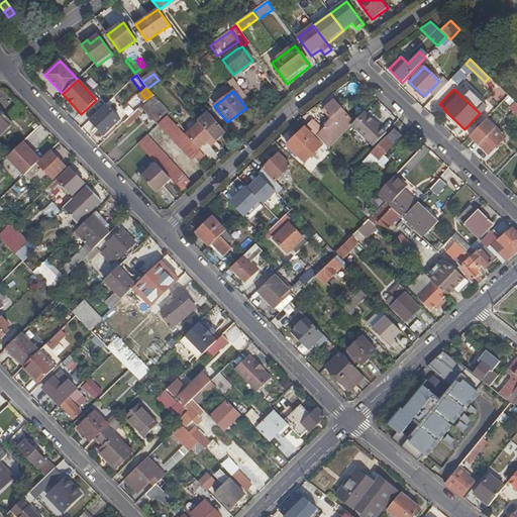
[(165,113),(150,99),(141,107),(156,122),(165,113)]
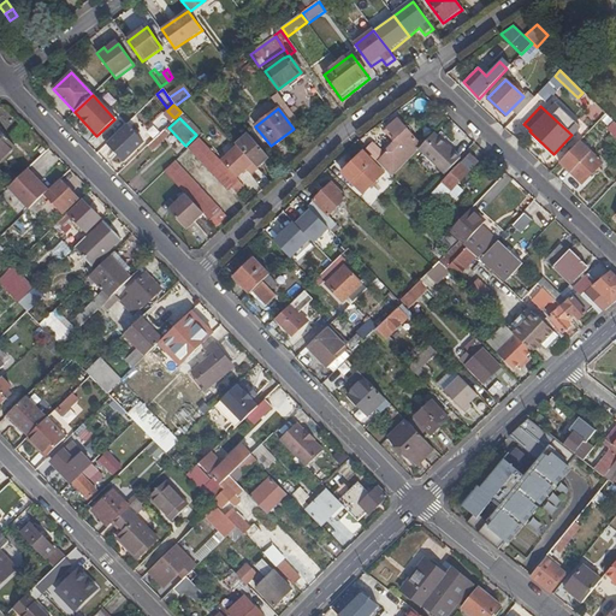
[(372,142),(365,150),(366,153),(383,169),(392,178),(396,173),(421,147),(408,131),(404,128),(397,119),(384,131),(388,134),(390,131),(404,148),(402,152),(395,143),(383,153),(372,142)]
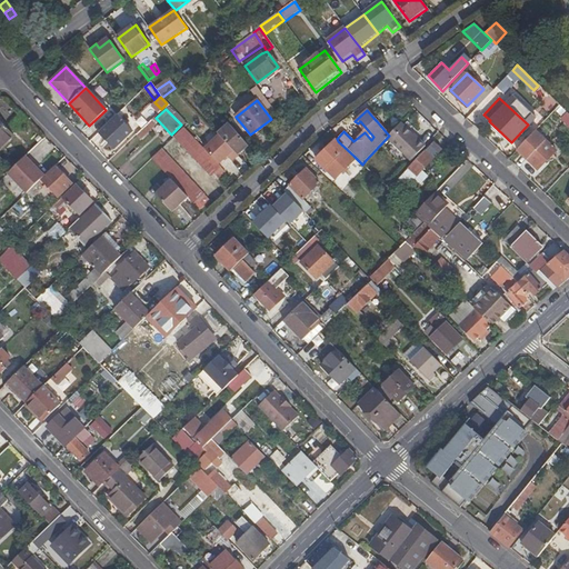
[(131,131),(117,116),(99,133),(113,149),(131,131)]
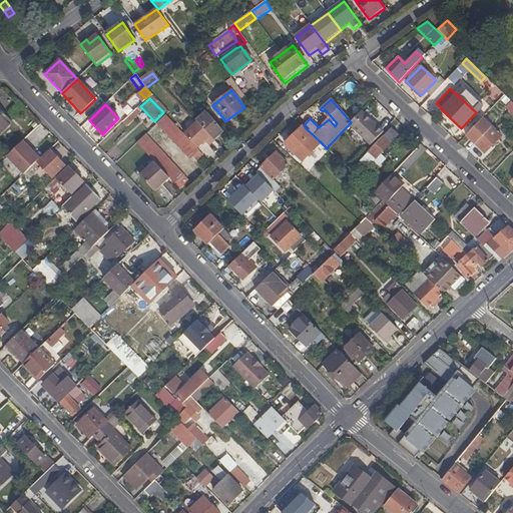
[(138,112),(135,108),(122,121),(125,125),(138,112)]
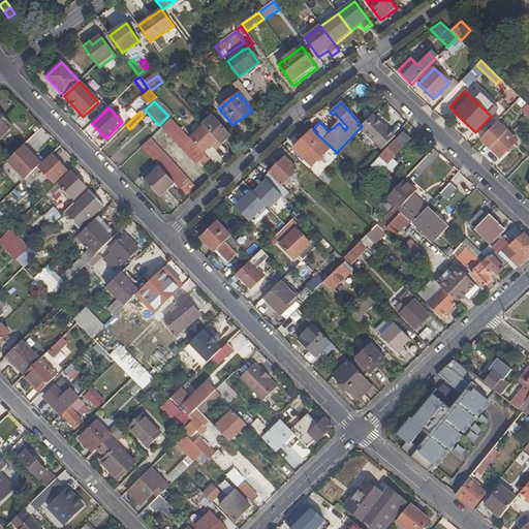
[(0,138),(12,126),(0,113),(0,138)]
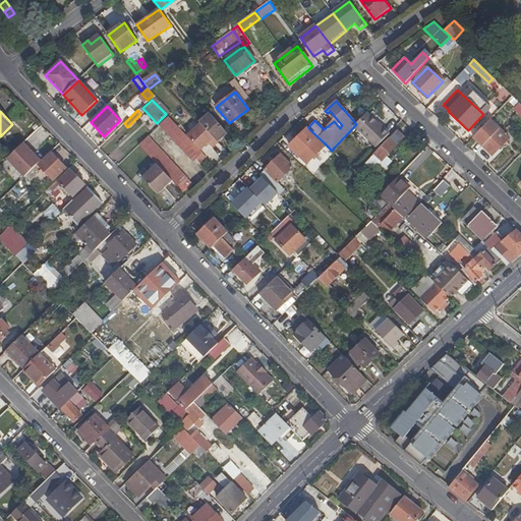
[(328,113),(334,121),(340,128),(342,125),(330,111),(328,113)]
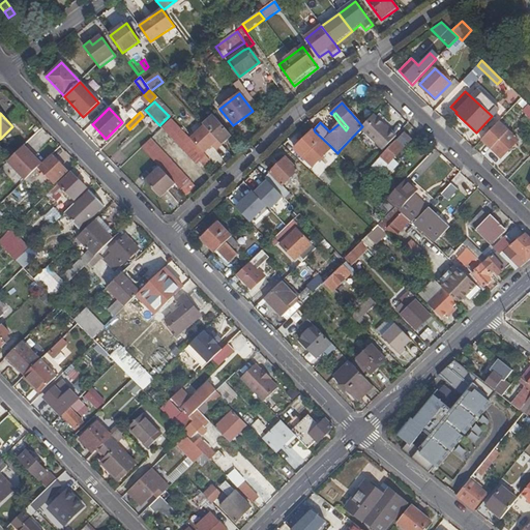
[(221,145),(231,136),(212,115),(202,123),(203,125),(221,145)]
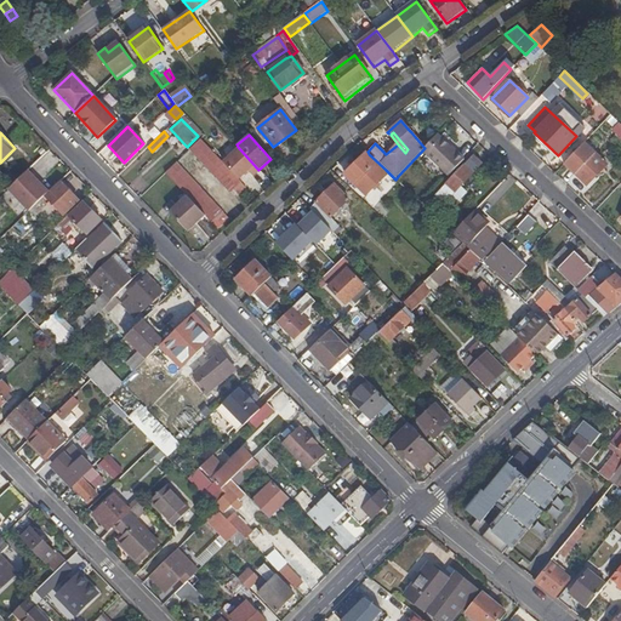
[(462,159),(437,135),(422,152),(448,176),(462,159)]
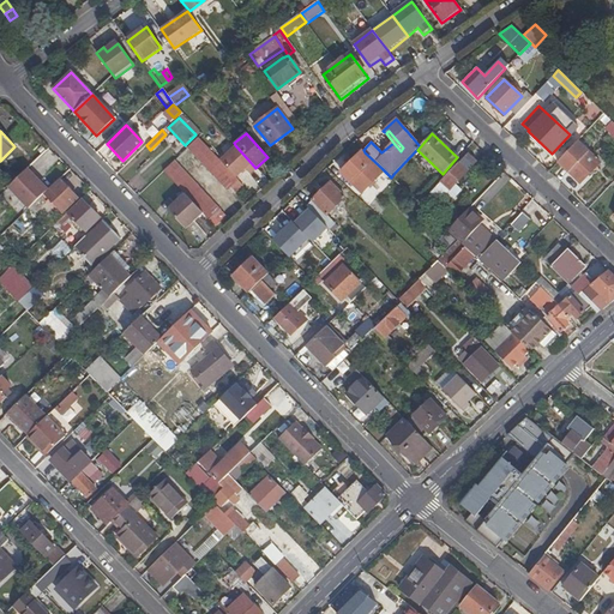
[(220,160),(198,137),(187,148),(233,196),(235,193),(230,187),(239,179),(235,175),(220,160)]
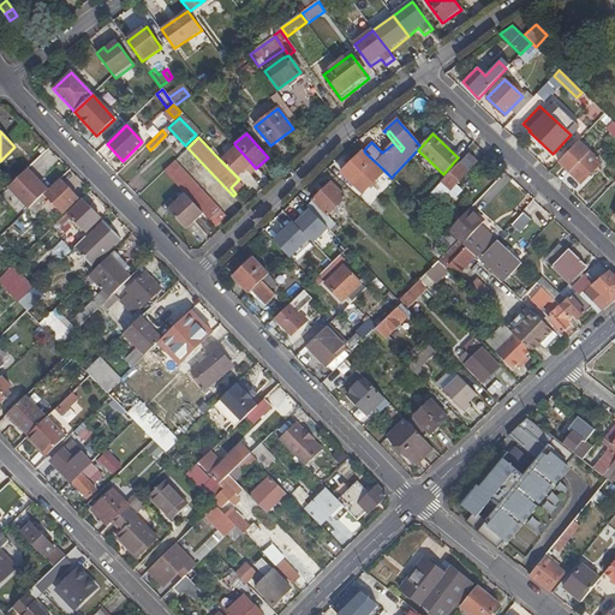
[(601,163),(578,142),(557,162),(580,184),(601,163)]
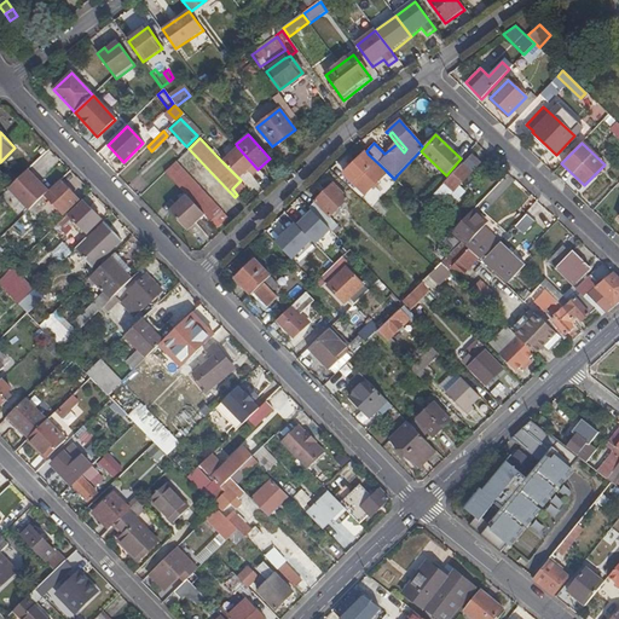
[(237,146),(221,161),(237,177),(246,169),(250,175),(258,169),(237,146)]
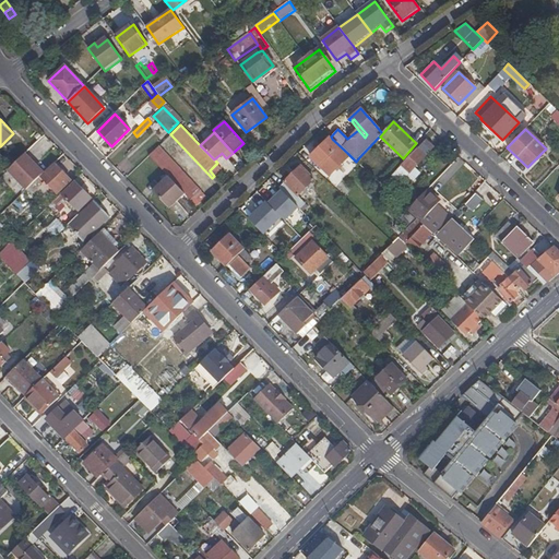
[(329,139),(310,156),(328,176),(346,158),(353,164),(356,162),(347,153),(345,155),(329,139)]
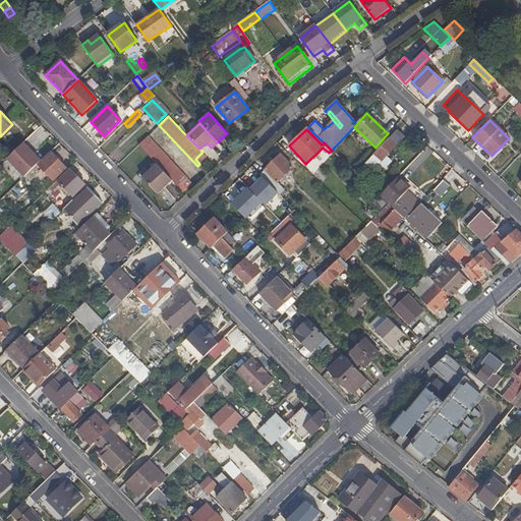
[(396,130),(364,164),(371,171),(373,169),(380,174),(392,162),(386,157),(404,137),(396,130)]
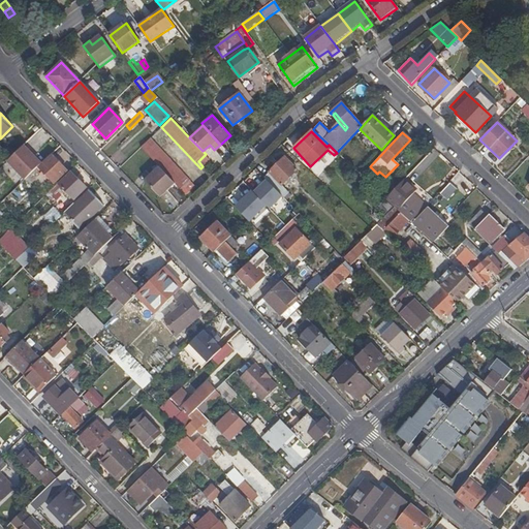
[(37,137),(28,146),(32,151),(41,143),(37,137)]
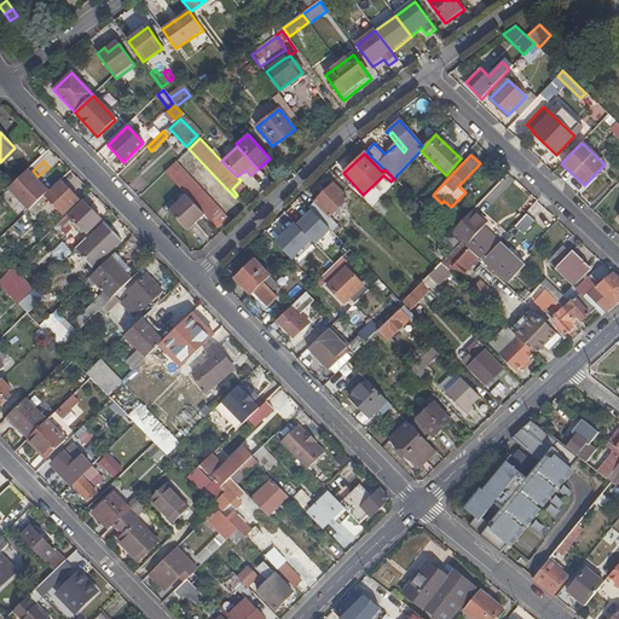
[(177,161),(165,172),(186,195),(204,214),(209,220),(221,209),(177,161)]
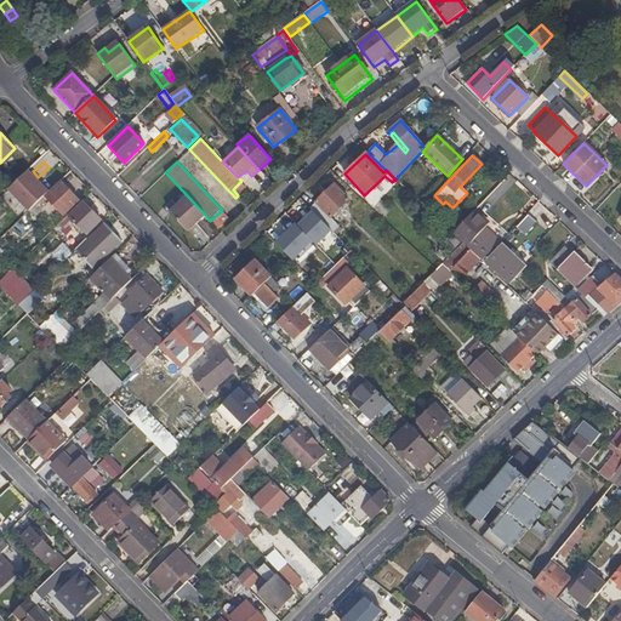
[(28,170),(7,189),(29,211),(50,192),(28,170)]
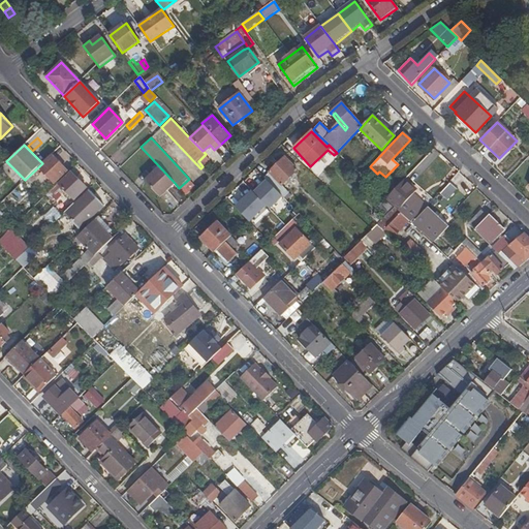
[(198,161),(203,166),(210,159),(206,154),(198,161)]
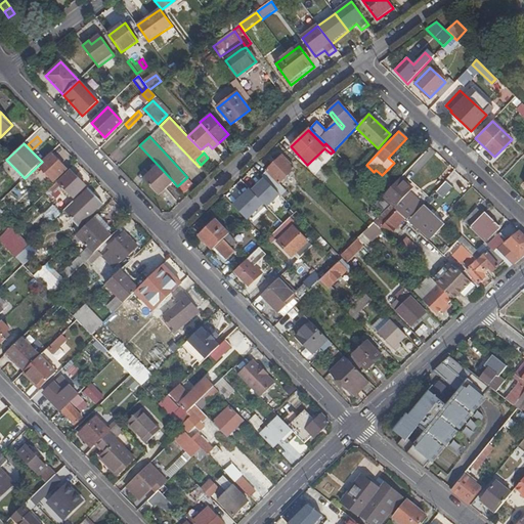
[(43,161),(45,163),(41,167),(49,175),(53,171),(58,176),(66,169),(51,154),(43,161)]
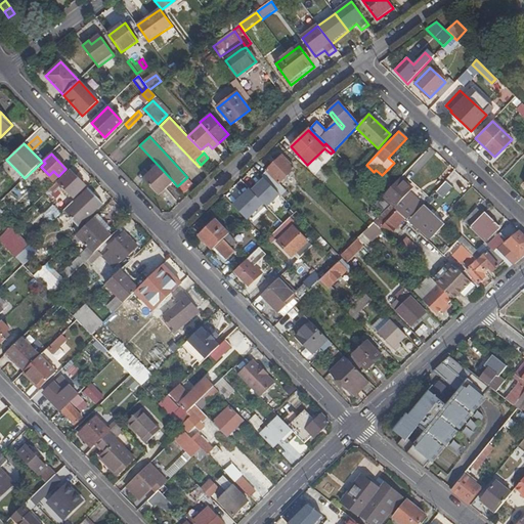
[(281,156),(260,176),(273,188),(294,169),(281,156)]
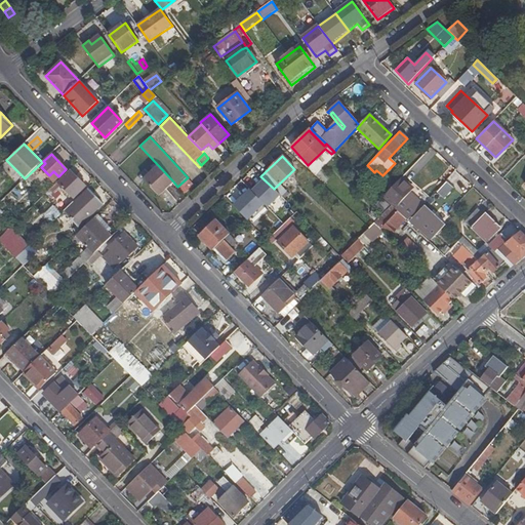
[(173,182),(158,165),(144,178),(159,195),(173,182)]
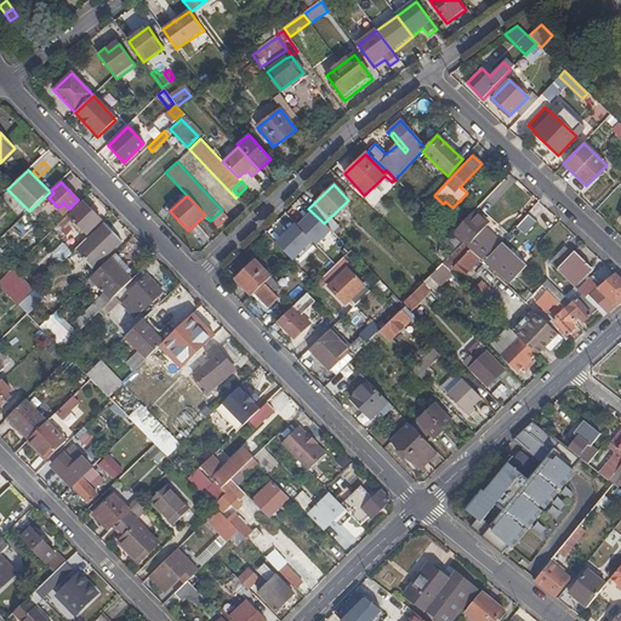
[(428,195),(421,204),(423,206),(431,199),(428,195)]
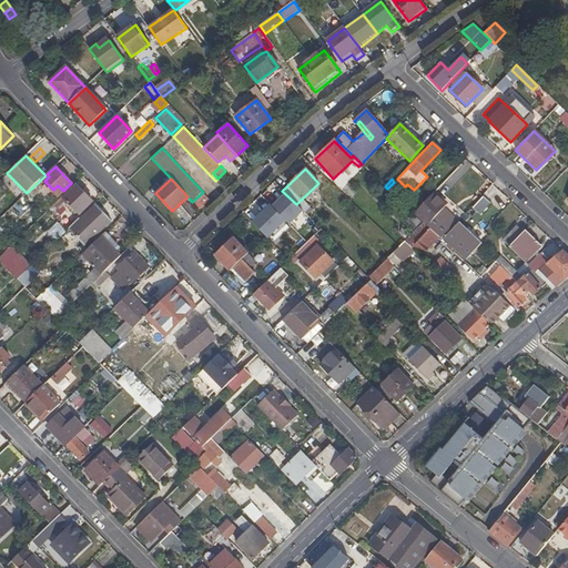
[(394,182),(387,189),(396,198),(404,191),(394,182)]
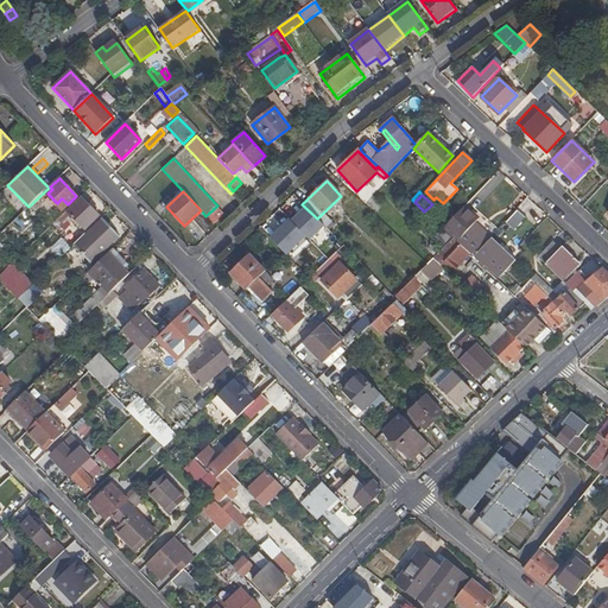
[(100,215),(82,197),(68,210),(74,216),(71,219),(78,226),(81,223),(86,229),(100,215)]
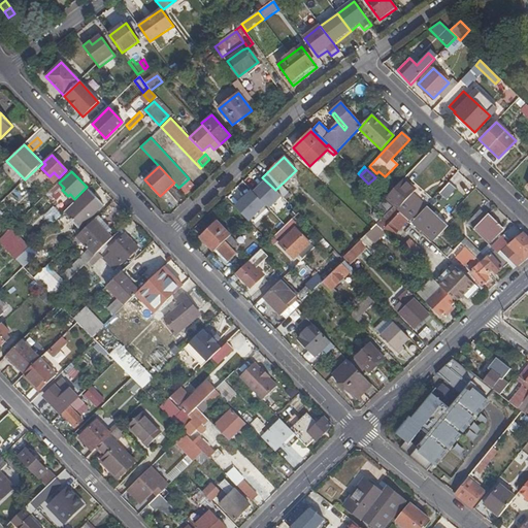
[(236,196),(231,192),(225,198),(235,209),(242,202),(246,198),(252,194),(253,196),(255,194),(259,198),(262,195),(267,200),(275,192),(258,173),(243,187),(244,189),(240,192),(236,196)]
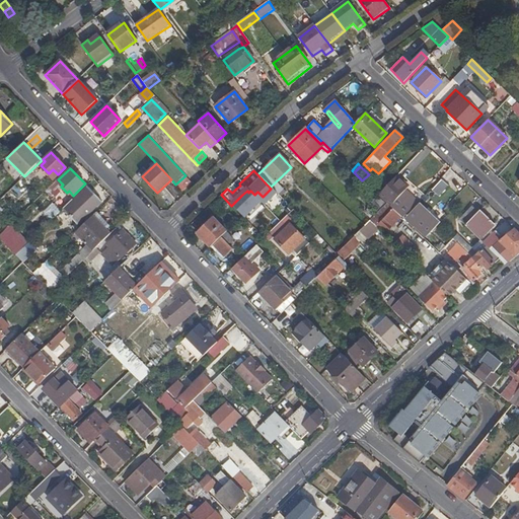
[(396,176),(378,196),(382,200),(386,203),(387,204),(400,217),(401,218),(404,215),(418,202),(405,191),(408,188),(396,176)]
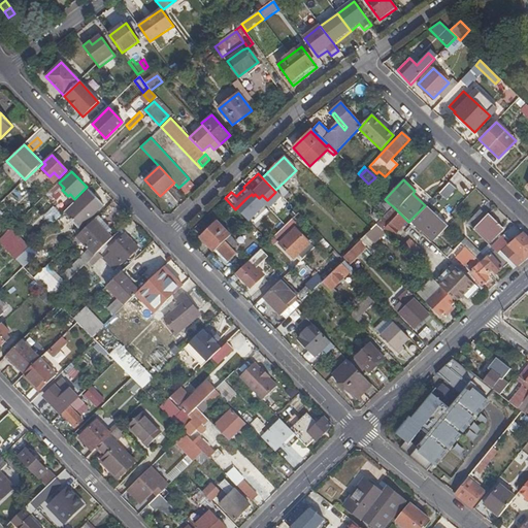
[(457,190),(449,183),(438,193),(447,200),(457,190)]
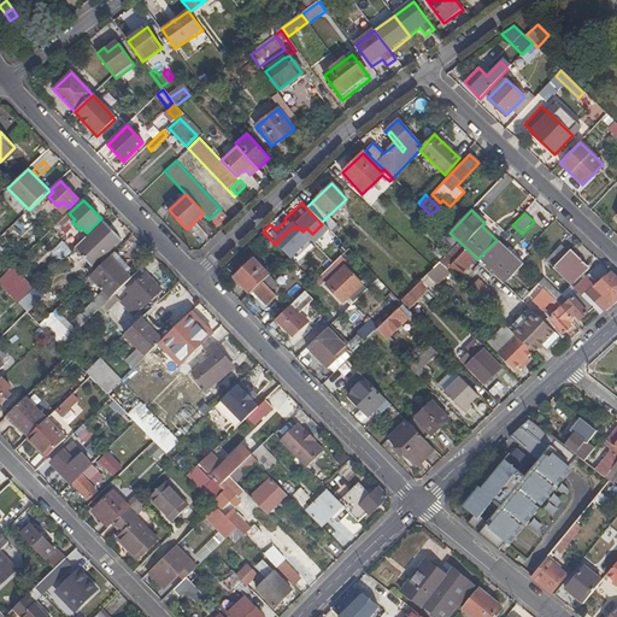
[(87,238),(76,247),(92,264),(101,254),(104,257),(122,240),(115,233),(112,230),(105,222),(88,239),(87,238)]
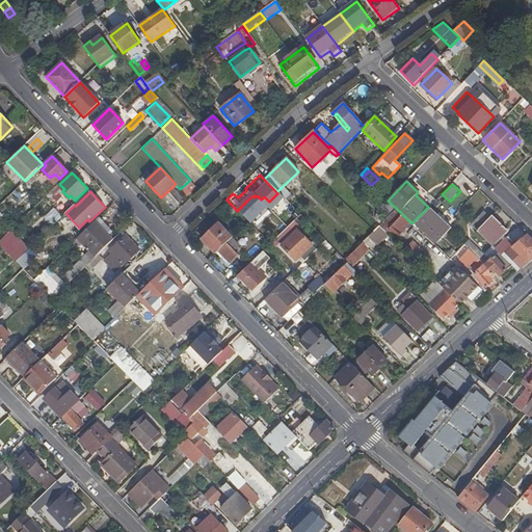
[(397,209),(396,208),(390,214),(394,218),(386,227),(388,229),(387,231),(395,238),(410,222),(397,209)]
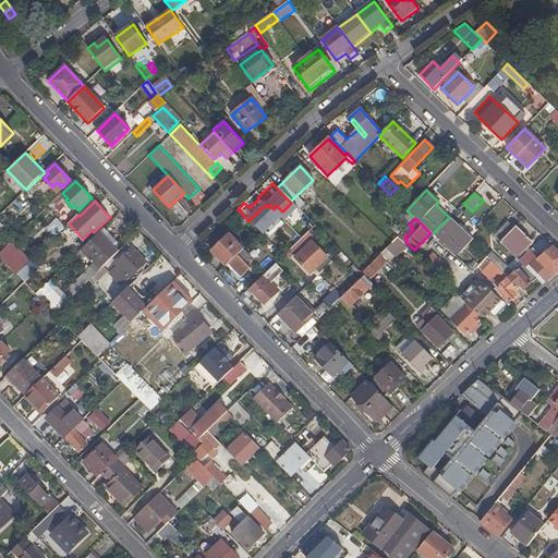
[(457,255),(472,239),(451,219),(435,235),(445,244),(457,255)]
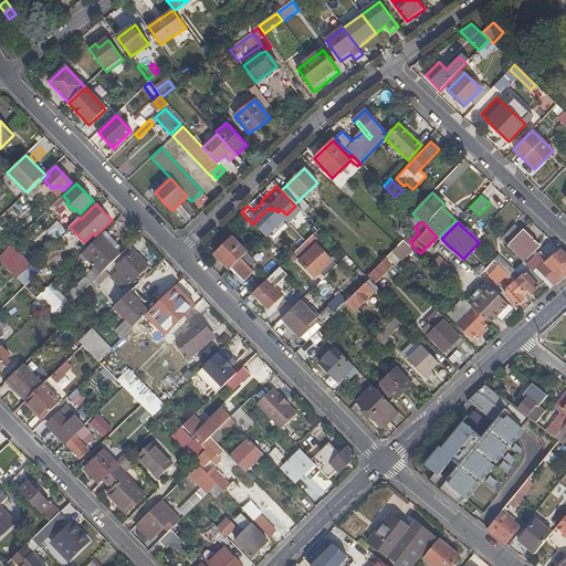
[(507,245),(521,231),(514,224),(501,239),(507,245)]
